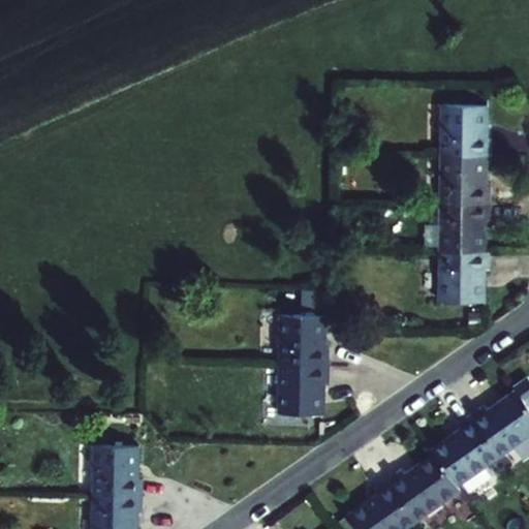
[(443,104),(442,153),(487,154),(491,154),(491,137),(487,137),(488,104),(443,104)]
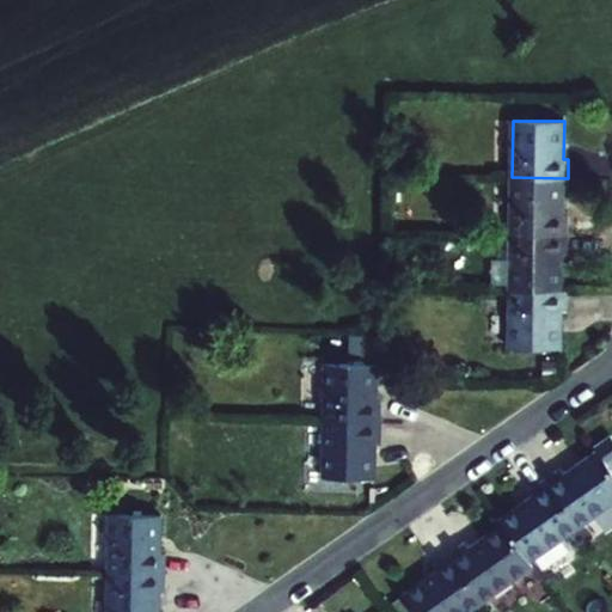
[(563,215),(563,178),(512,177),(512,233),(568,234),(568,215),(563,215)]
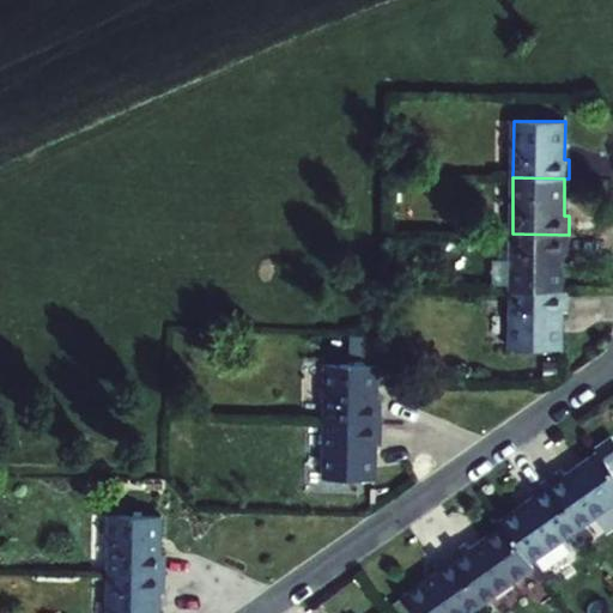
[(569,235),(513,234),(511,291),(563,291),(564,254),(569,254),(569,235)]
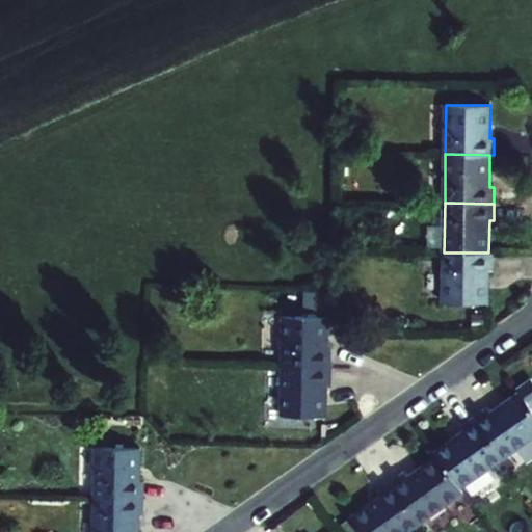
[(488,253),(444,253),(444,301),(488,302),(488,268),(493,268),(493,253),(488,253)]
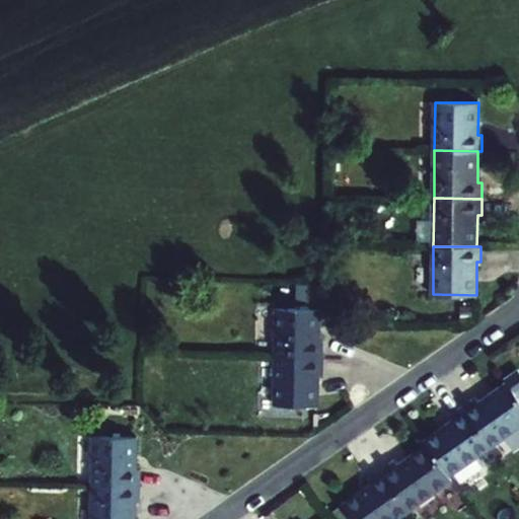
[(319,308),(276,307),(275,356),(323,357),(323,342),(319,342),(319,308)]
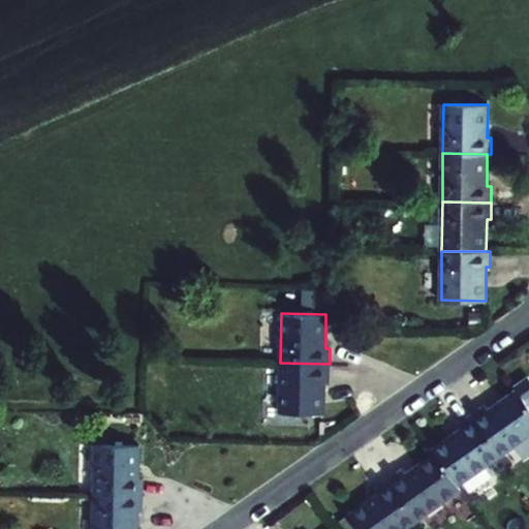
[(325,413),(325,380),(330,380),(330,364),(280,363),(280,412),(325,413)]
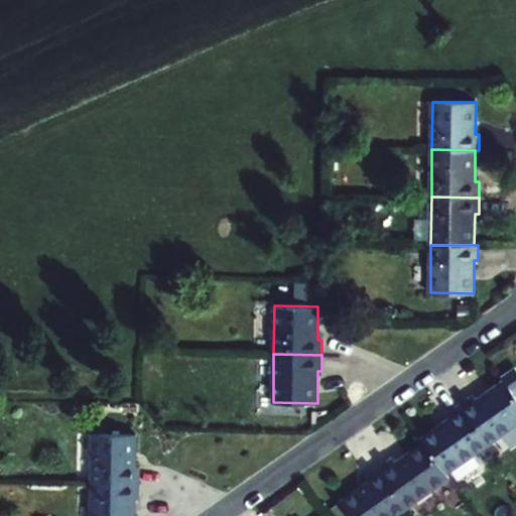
[(515,393),(506,380),(477,400),(474,395),(461,405),(489,445),(515,425),(515,393)]
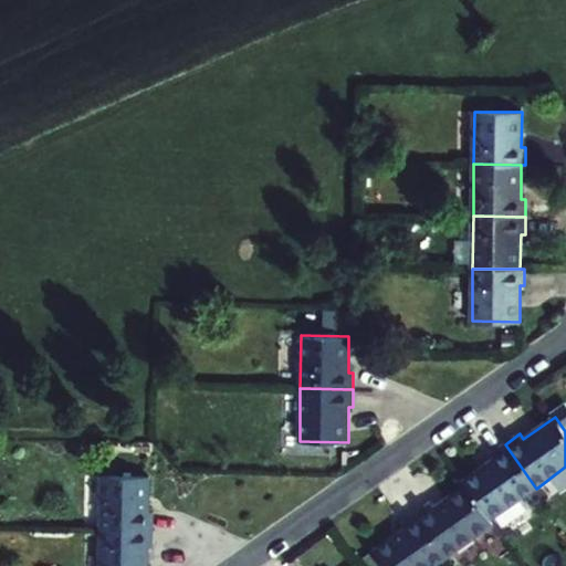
[(536,489),(505,444),(491,454),(494,459),(462,482),(465,486),(490,521),(536,489)]
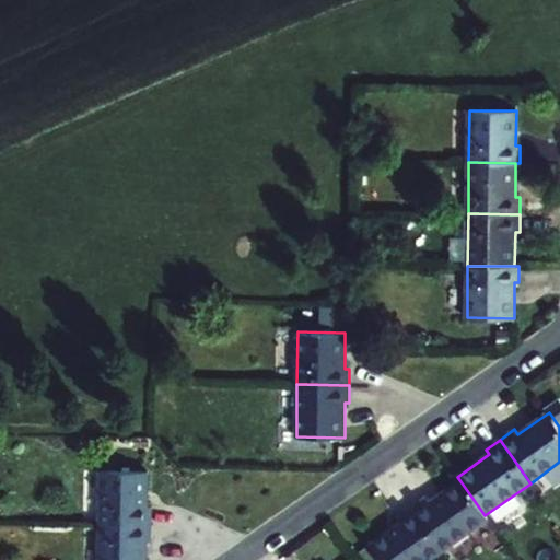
[(101,470),(100,522),(152,523),(152,506),(149,506),(149,470),(101,470)]
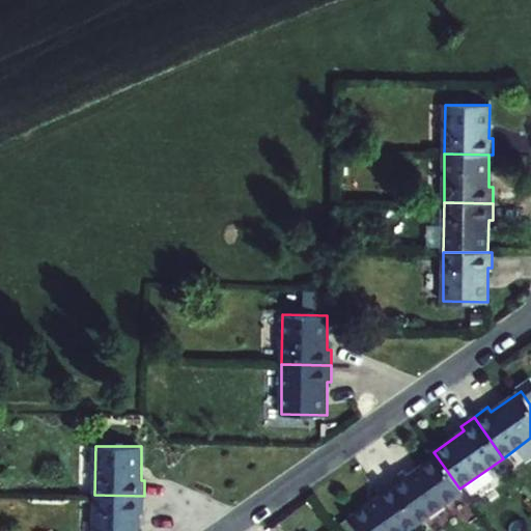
[(463,493),(459,488),(437,456),(409,476),(406,472),(391,482),(420,523),(463,493)]
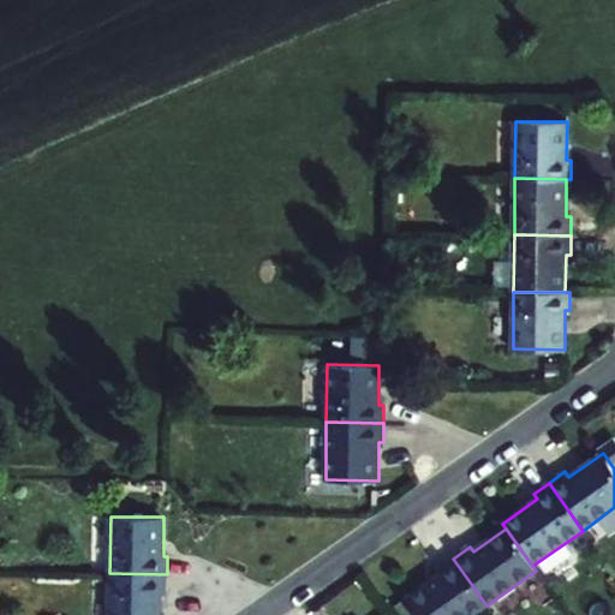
[(419,614),(472,614),(487,605),(453,559),(439,568),(441,574),(407,597),(419,614)]
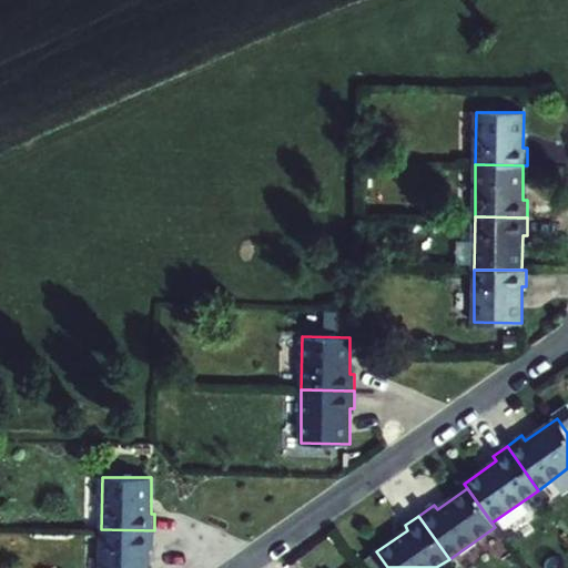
[(154,530),(101,529),(100,567),(150,567),(150,548),(154,548),(154,530)]
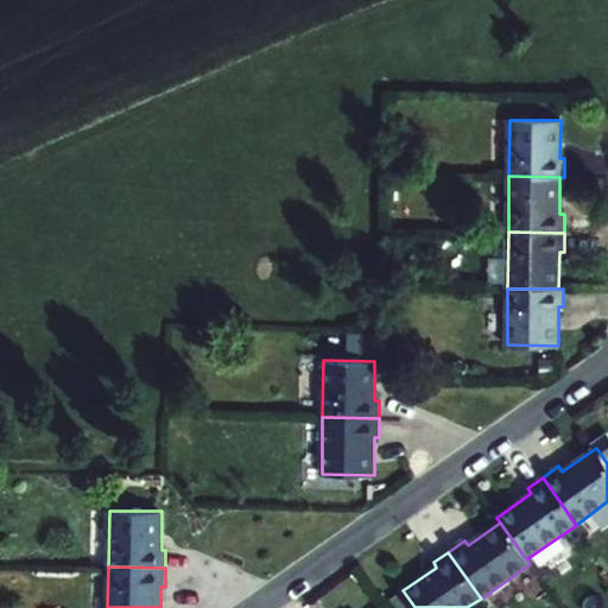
All buildings are outlined.
